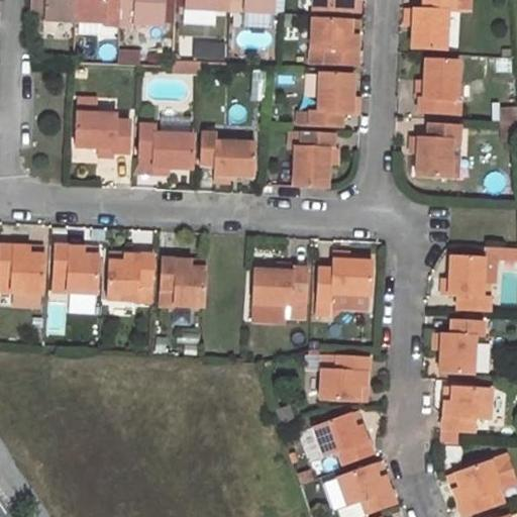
[(30,0),(30,12),(43,13),(43,19),(105,22),(106,17),(137,19),(137,25),(165,26),(166,0),(30,0)]
